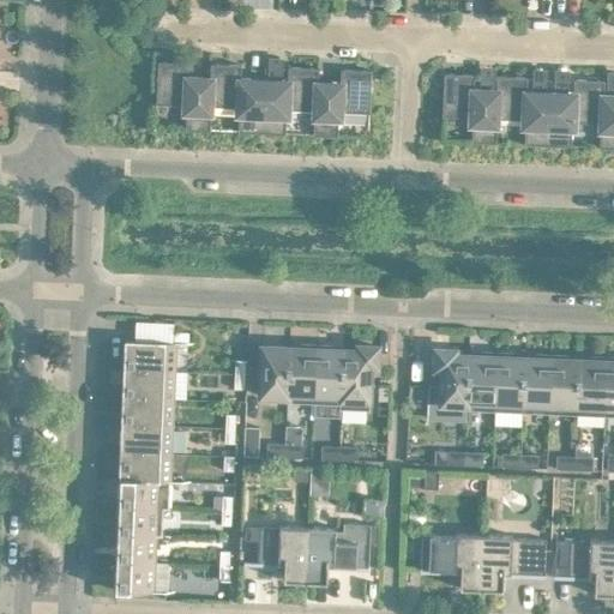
[(210,131),(211,107),(210,107),(211,79),(210,79),(188,78),(188,64),(158,61),(157,104),(185,106),(185,113),(187,113),(186,130),(210,131)]
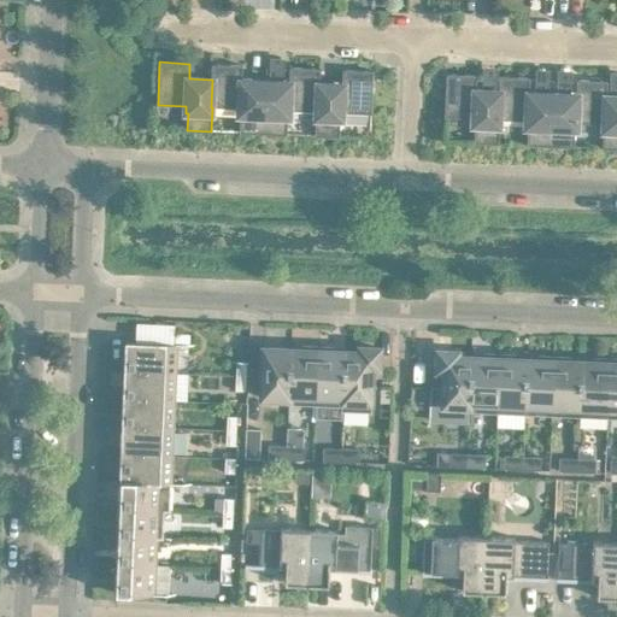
[(240,133),(263,134),(265,82),(241,81),(242,65),(212,64),(211,80),(212,80),(211,107),(212,107),(239,109),(239,115),(241,115),(240,133)]
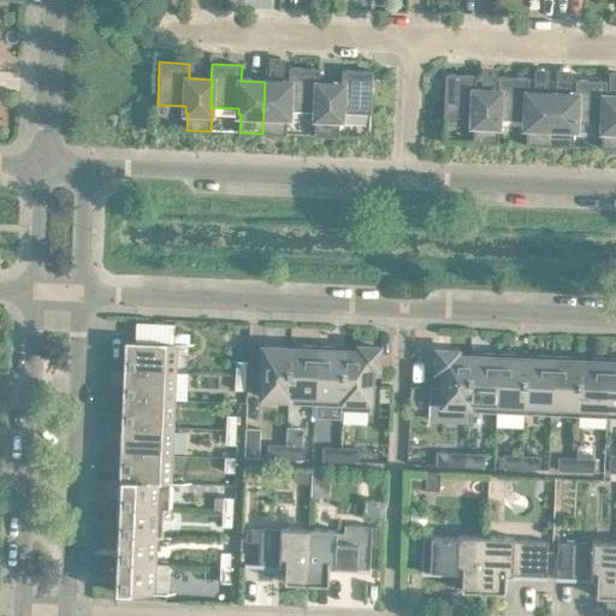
[(289,111),(317,112),(318,84),(319,84),(319,69),(289,67),(289,83),(265,82),(262,134),(286,135),(286,117),(289,117),(289,111)]
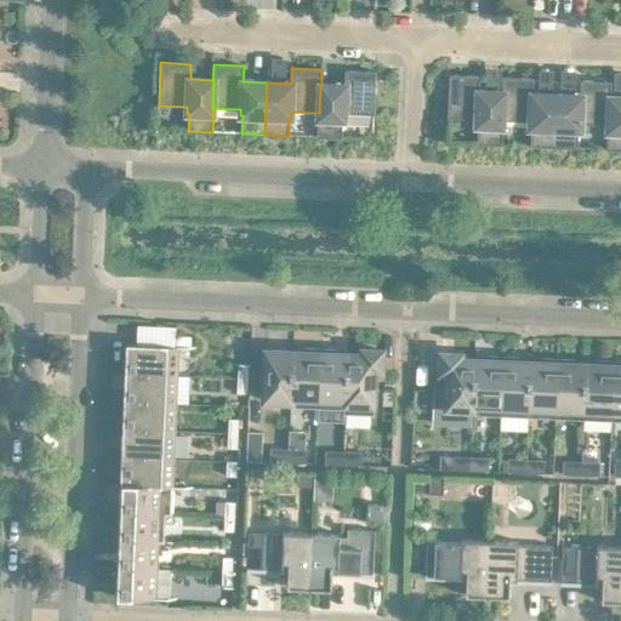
[(319,113),(318,137),(342,138),(342,137),(342,120),(345,120),(345,114),(374,115),(375,72),(345,70),(345,86),(322,85),(320,85),(319,113)]
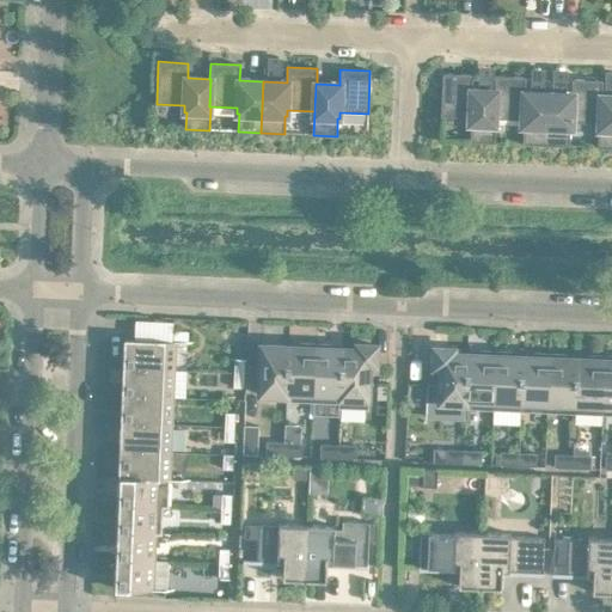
[(495,144),(495,118),(496,91),(495,91),(472,90),(473,75),(444,74),(441,116),(470,117),(469,124),(471,124),(470,142),(495,144)]
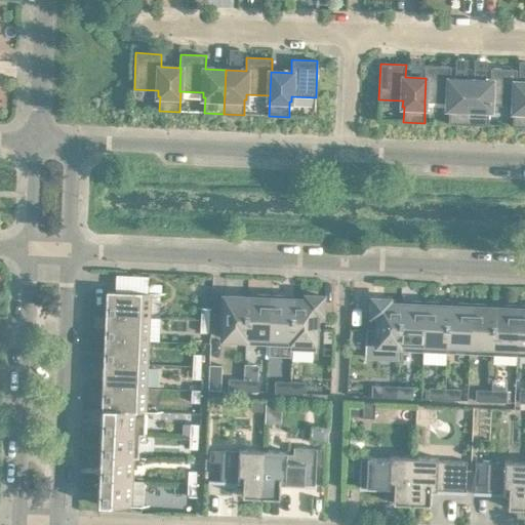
[(448,124),(469,124),(471,80),(450,79),(450,67),(426,66),(425,78),(426,78),(425,102),(448,103),(447,109),(449,109),(448,124)]
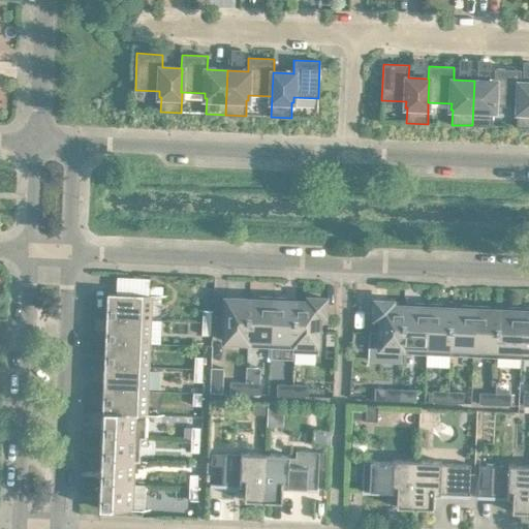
[(495,105),(518,106),(519,106),(520,83),(521,69),(495,68),(495,82),(474,81),(472,125),(492,126),(493,111),(495,111),(495,105)]
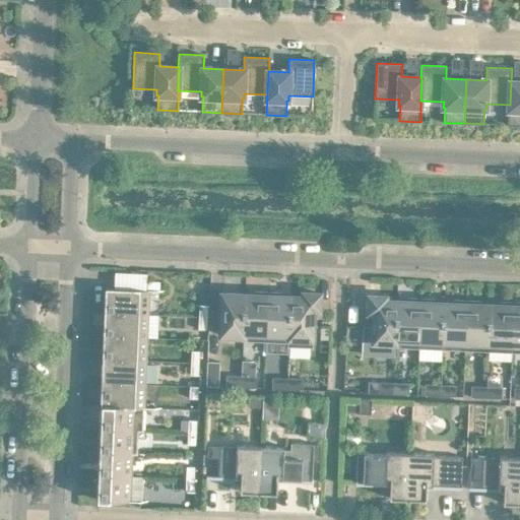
[(510,105),(509,105),(508,125),(519,125),(519,81),(511,81),(510,105)]
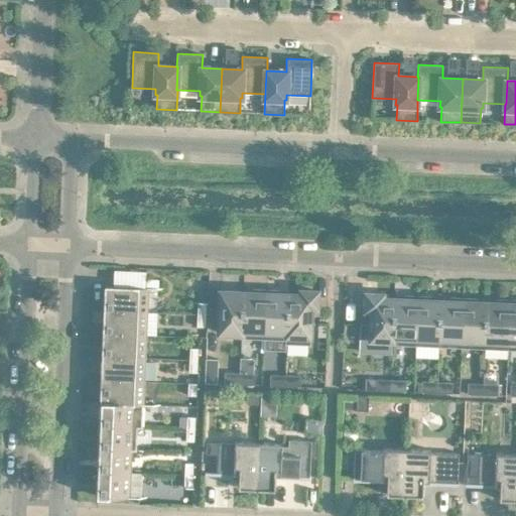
[(107,285),(106,310),(147,312),(148,287),(107,285)]
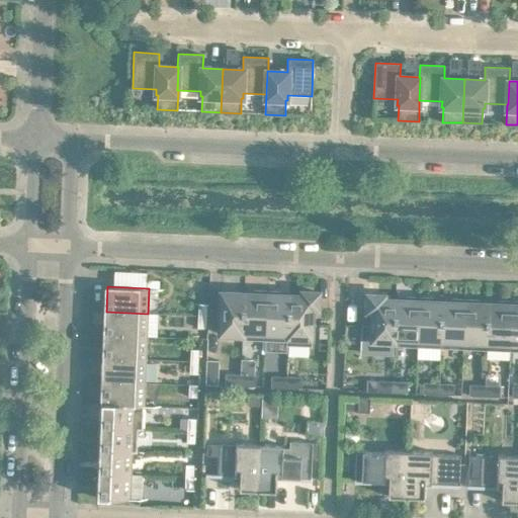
[(242,332),(243,332),(264,333),(265,333),(267,291),(253,290),(253,294),(244,293),(242,332)]
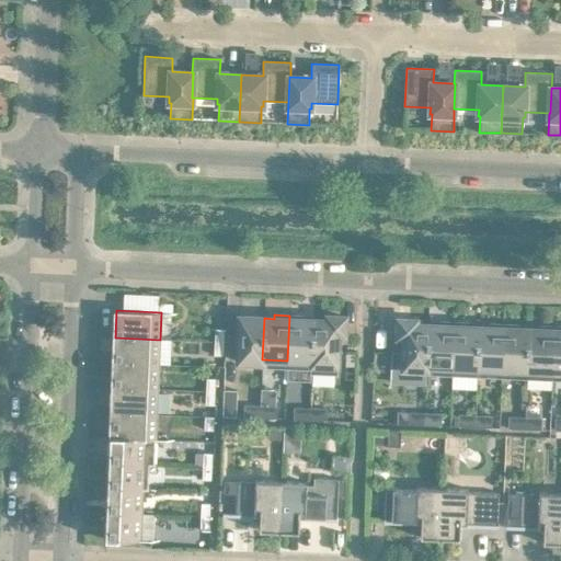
[(286,368),(311,369),(312,369),(315,320),(305,320),(305,316),(289,316),(287,361),(286,361),(286,368)]
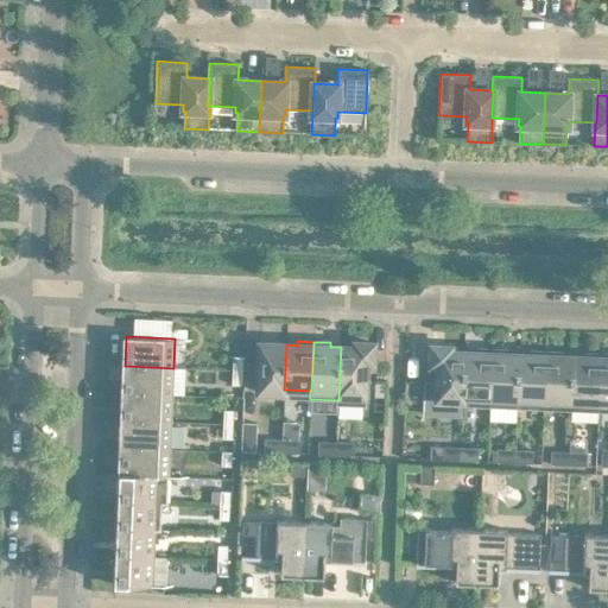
[(285,393),(285,390),(284,390),(286,344),(282,344),(282,343),(265,343),(260,343),(258,392),(285,393)]
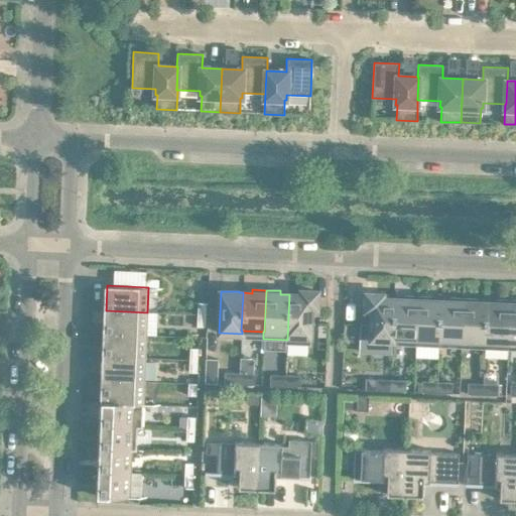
[(287,340),(286,340),(286,344),(309,345),(311,307),(316,308),(317,291),(301,291),(301,295),(289,294),(287,340)]
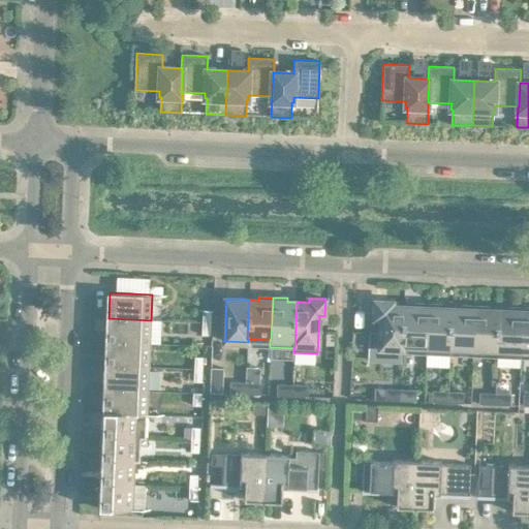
[(379,348),(402,349),(403,349),(404,307),(393,306),(393,302),(376,301),(375,318),(381,318),(379,348)]
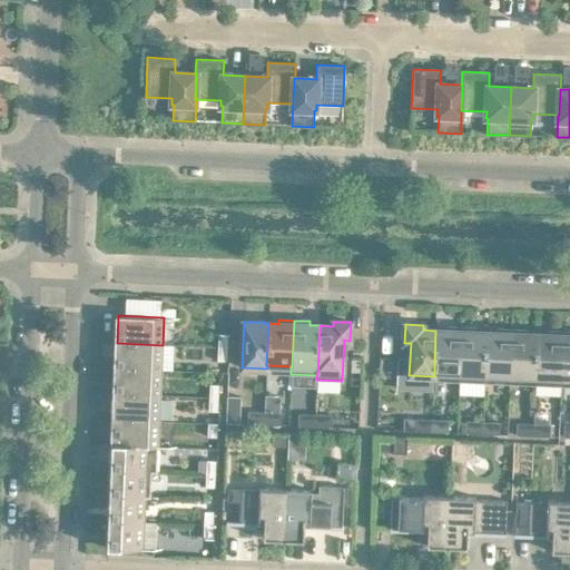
[(433,380),(459,382),(461,327),(446,327),(446,331),(435,331),(434,376),(433,376),(433,380)]
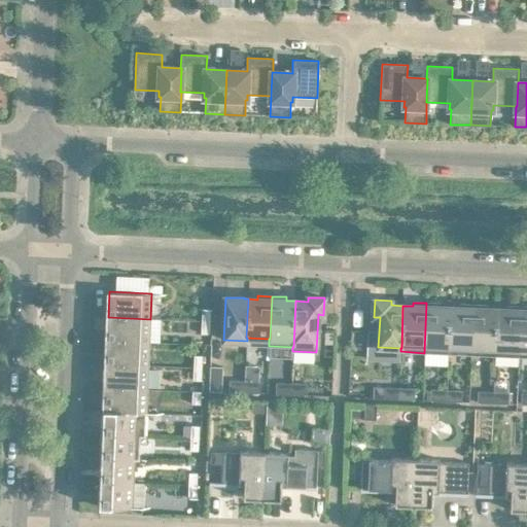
[(424,353),(448,354),(450,308),(441,307),(441,304),(426,303),(424,353)]
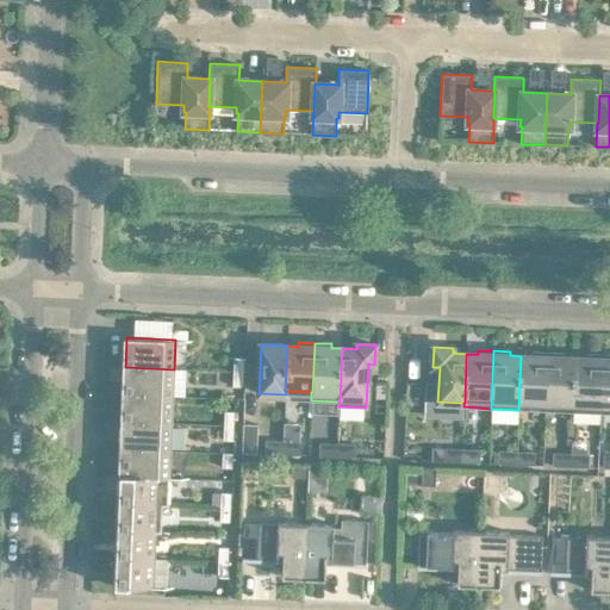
[(518,410),(546,410),(548,353),(531,352),(531,356),(521,356),(518,410)]
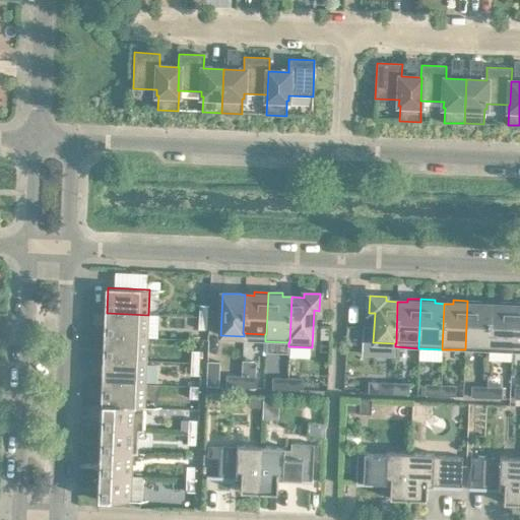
[(465,349),(489,350),(490,305),(481,305),(481,302),(467,301),(465,349)]
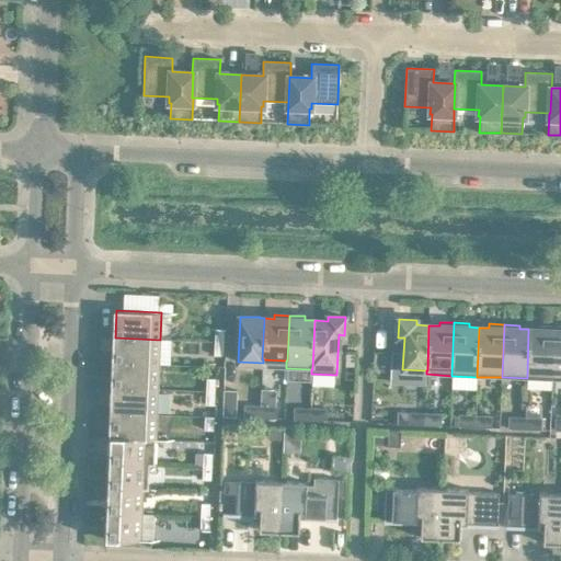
[(527,378),(551,379),(553,327),(539,325),(539,330),(528,329),(527,378)]
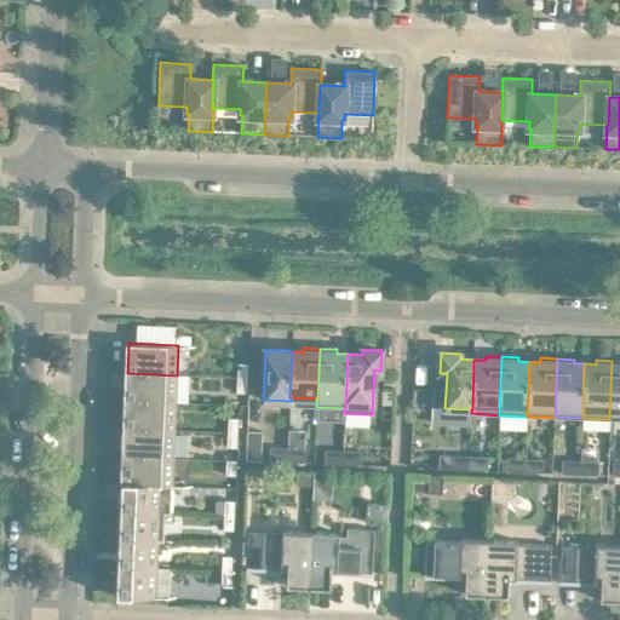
[(619,361),(612,361),(609,419),(619,419),(619,361)]
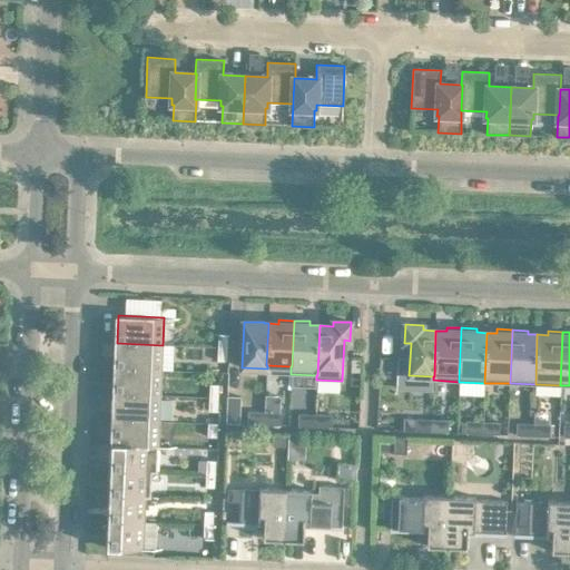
[(218,334),(218,347),(227,349),(228,335),(228,334),(218,334)]
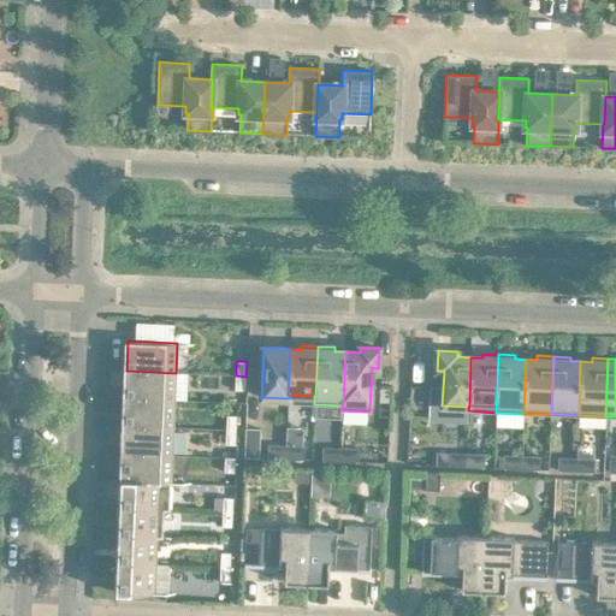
[(126,371),(125,398),(175,401),(176,373),(126,371)]
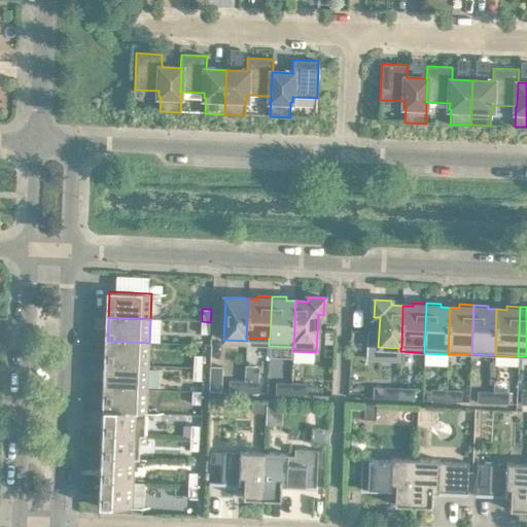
[(210,322),(202,321),(202,335),(210,335),(210,322)]
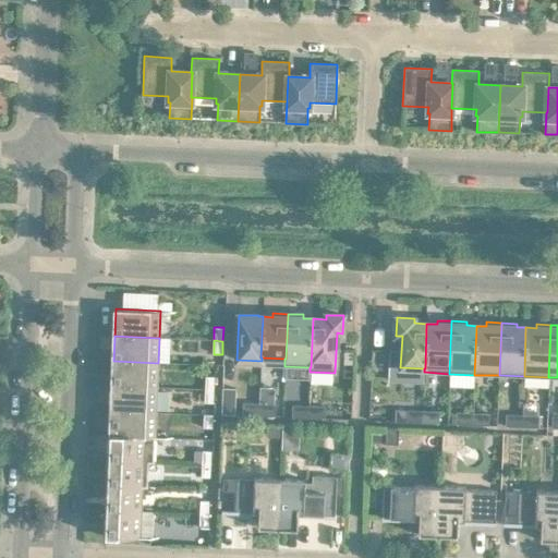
[(113,361),(112,386),(157,387),(158,363),(113,361)]
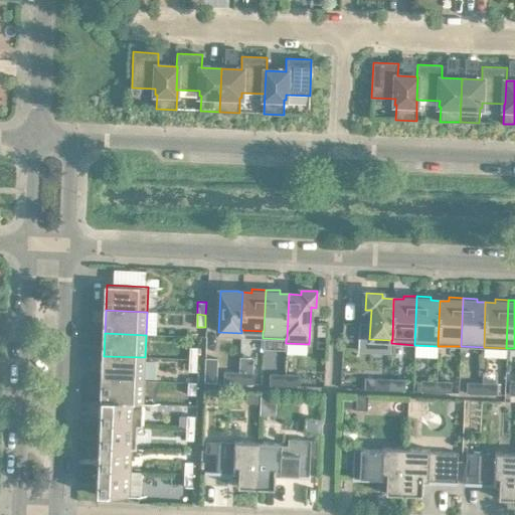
[(189,347),(189,359),(197,360),(198,348),(189,347)]
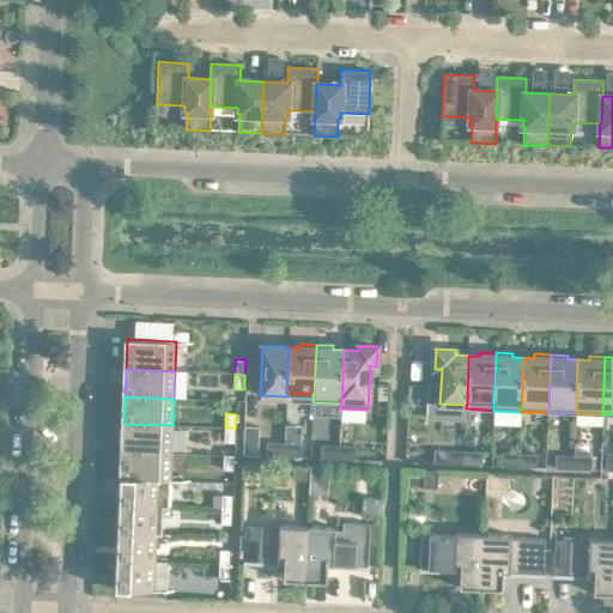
[(123,424),(122,451),(171,453),(173,425),(123,424)]
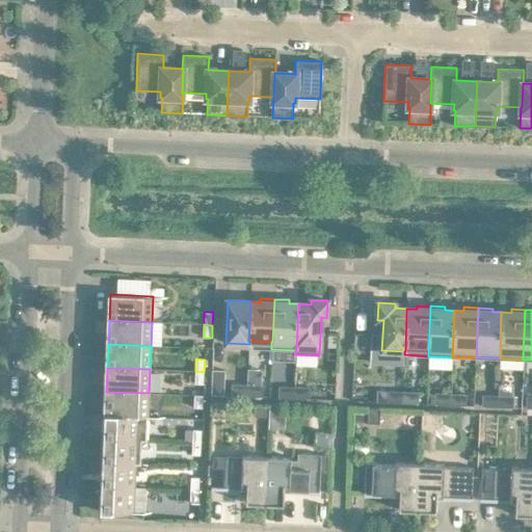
[(211,395),(223,396),(224,371),(212,370),(211,395)]
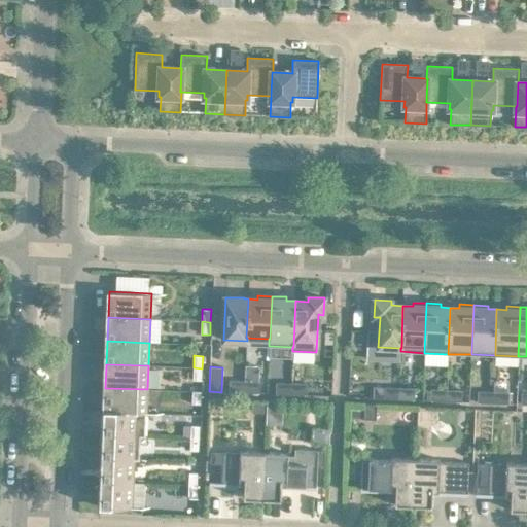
[(202,369),(194,367),(194,381),(202,381),(202,369)]
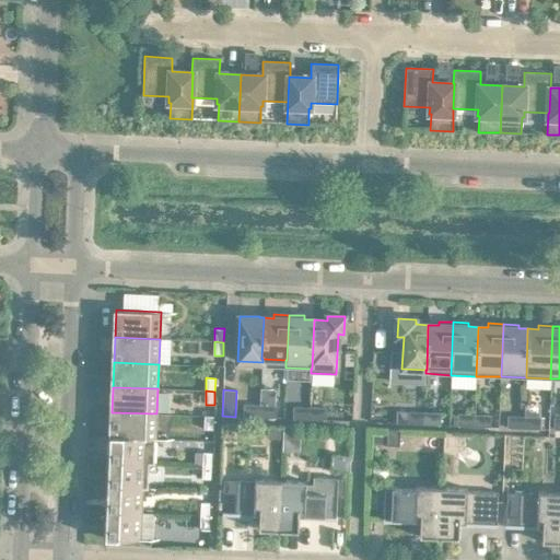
[(243,417),(259,418),(260,405),(243,405),(243,417)]
